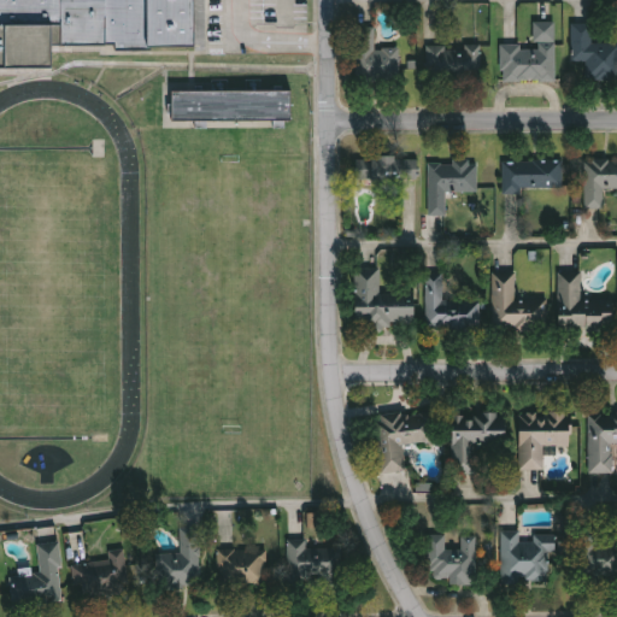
[(194,0),(194,35),(152,39),(152,45),(116,46),(115,37),(53,41),(52,59),(0,59),(0,0),(194,0)]
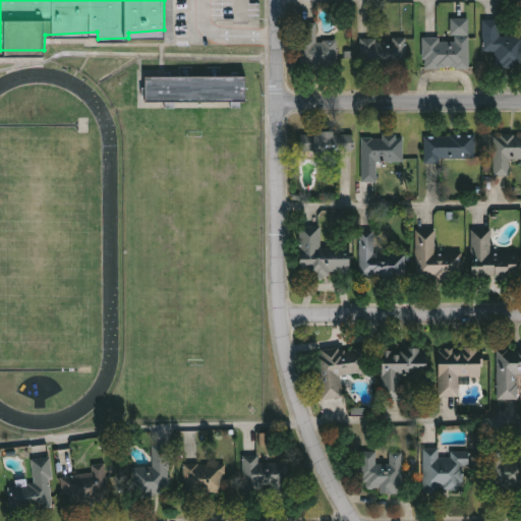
[(470,69),(424,69),(424,40),(452,40),(452,19),(470,18),(470,69)]
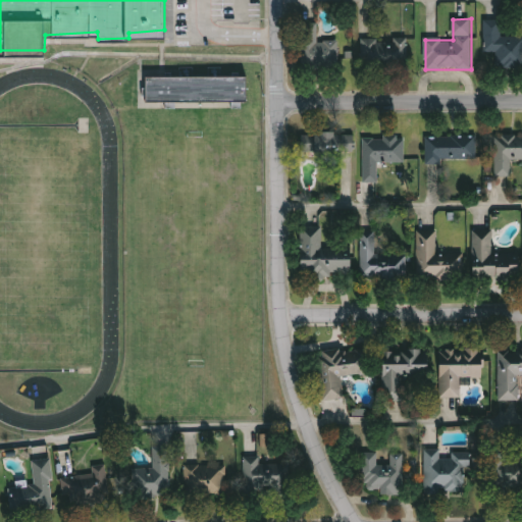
[(484,54),(484,20),(502,20),(502,38),(521,38),(521,68),(497,68),(497,54),(484,54)]
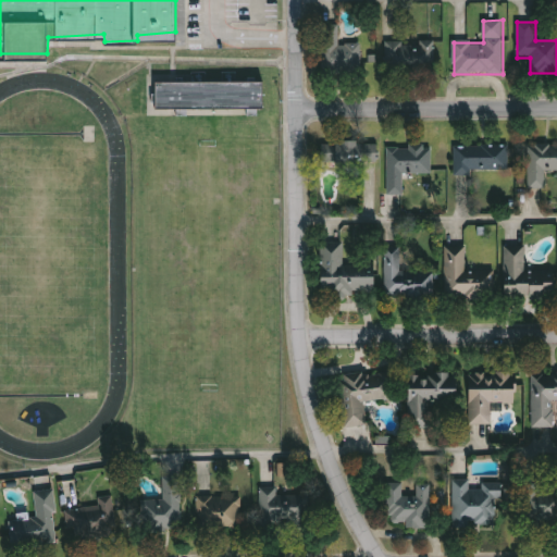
[(339,25),(339,46),(361,46),(361,74),(322,74),(322,25),(339,25)]
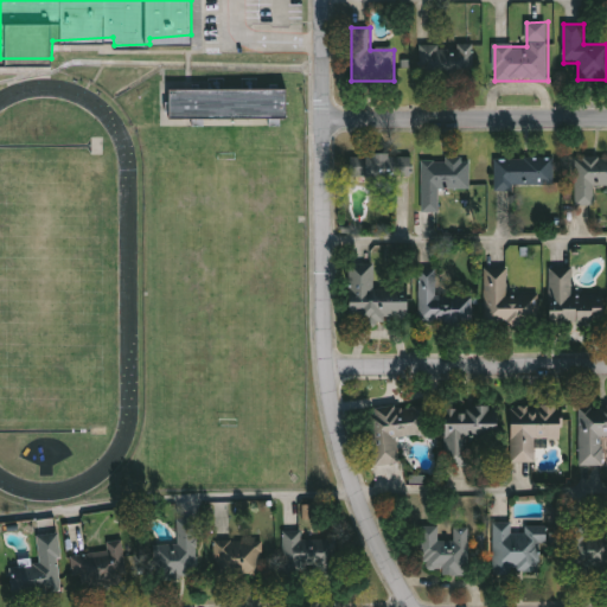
[(421,45),(474,45),(474,78),(421,78),(421,45)]
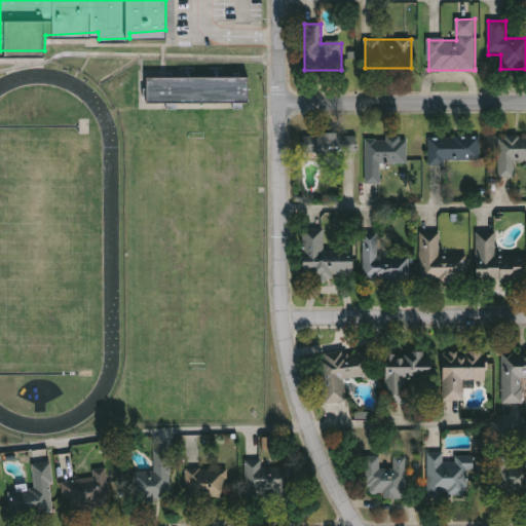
[(249,103),(148,104),(148,79),(249,78),(249,103)]
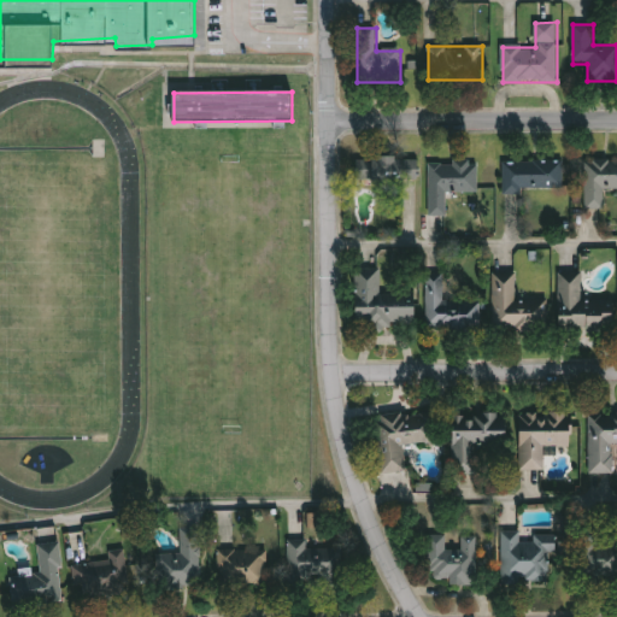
[(419,184),(358,184),(358,158),(419,158),(419,184)]
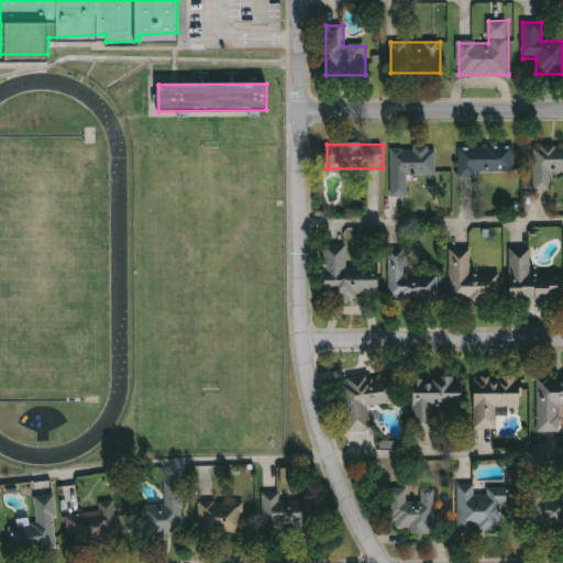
[(437,176),(409,176),(408,198),(392,197),(393,146),(437,146),(437,176)]
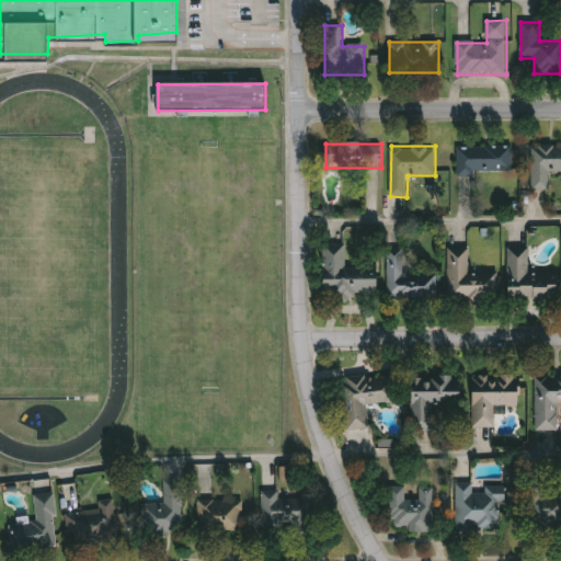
[(512,146),(513,173),(458,174),(458,147),(512,146)]
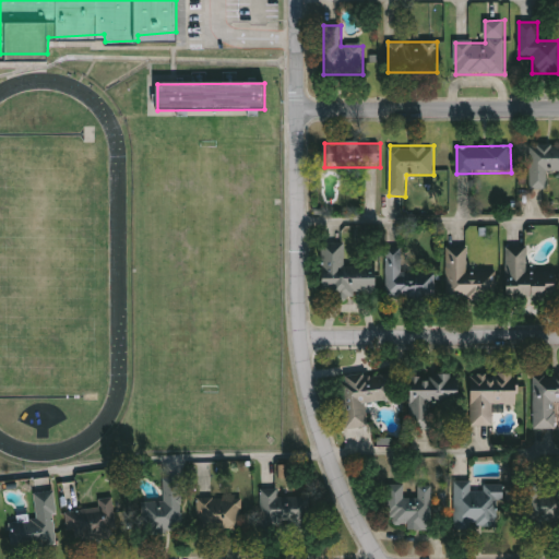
[(531,190),(531,145),(558,145),(558,170),(548,170),(548,190),(531,190)]
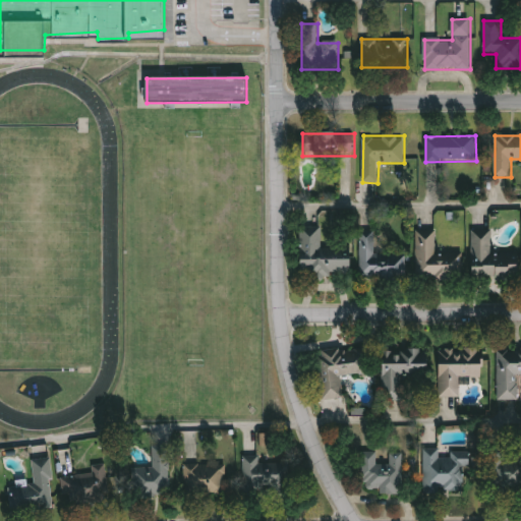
[(351,250),(351,278),(300,276),(302,227),(322,227),(322,249),(351,250)]
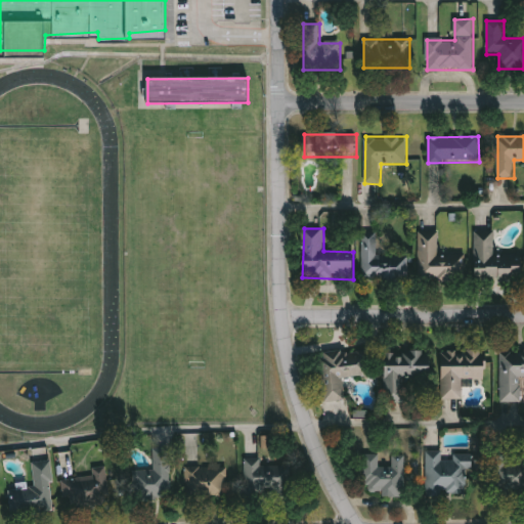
[(419,232),(439,232),(439,255),(466,255),(466,281),(420,281),(419,232)]
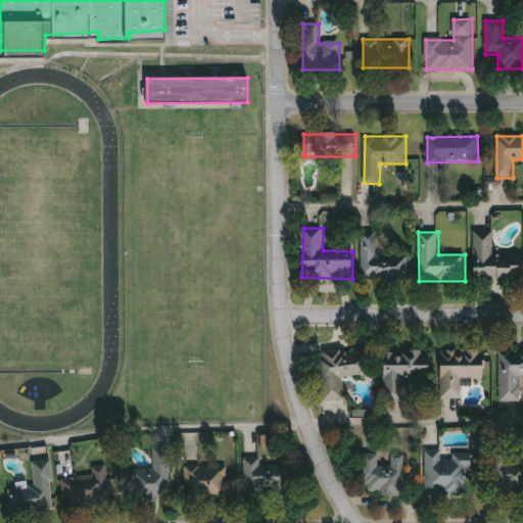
[(493,254),(522,254),(522,283),(475,283),(475,232),(493,232),(493,254)]
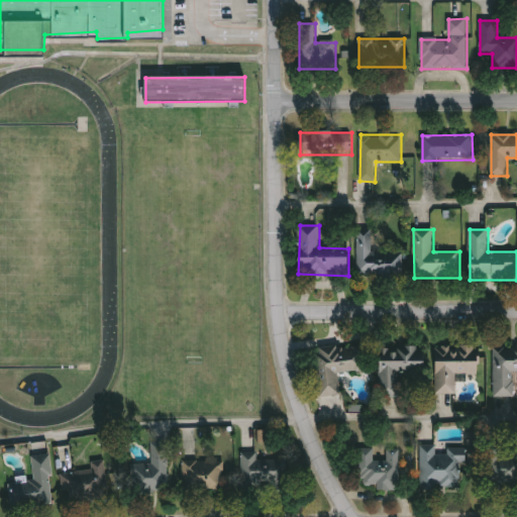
[(358,277),(357,231),(374,231),(375,252),(403,252),(403,276),(358,277)]
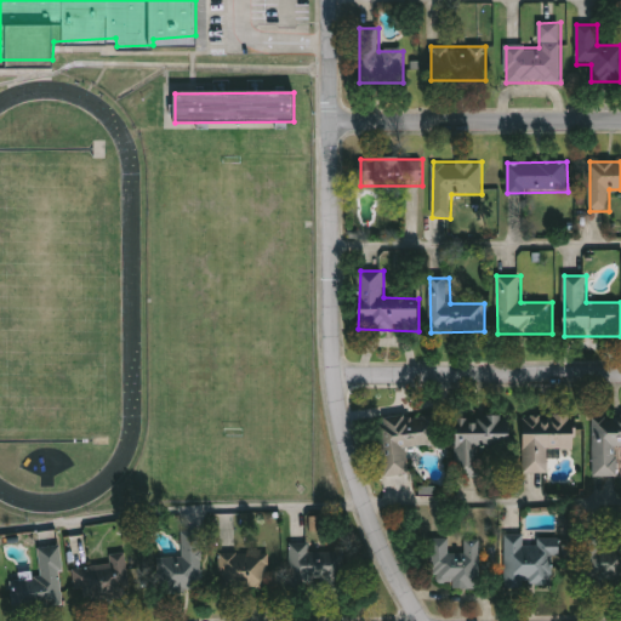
[(593,415),(620,414),(620,448),(617,448),(617,478),(593,478),(593,415)]
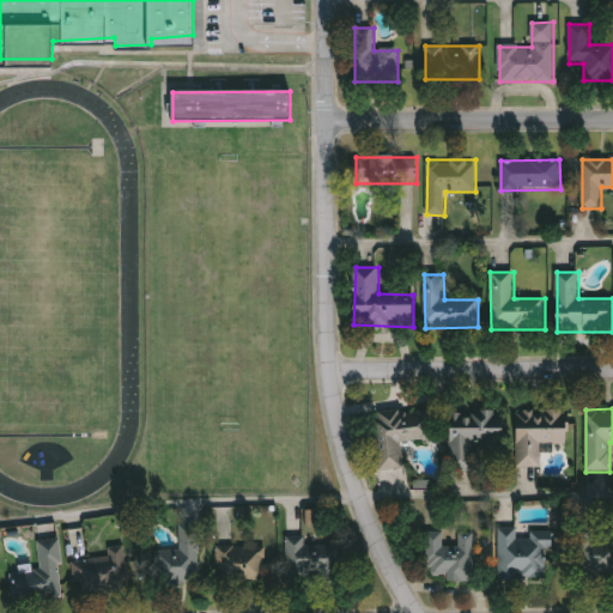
[(380,471),(376,414),(432,410),(435,439),(401,442),(404,469),(380,471)]
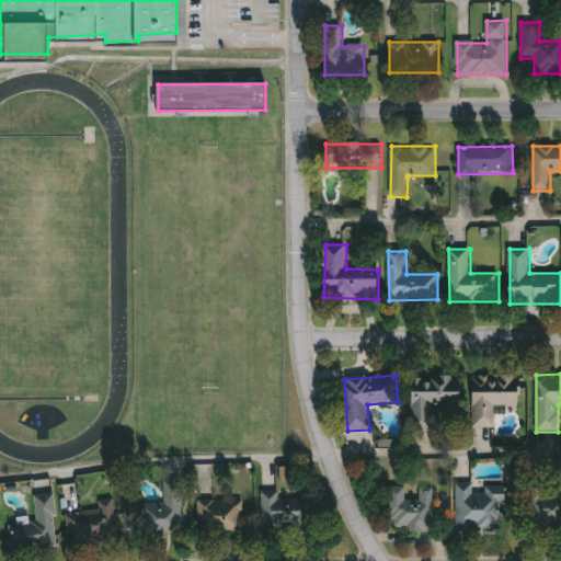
[(473,375),(522,376),(521,407),(495,407),(495,428),(473,428),(473,375)]
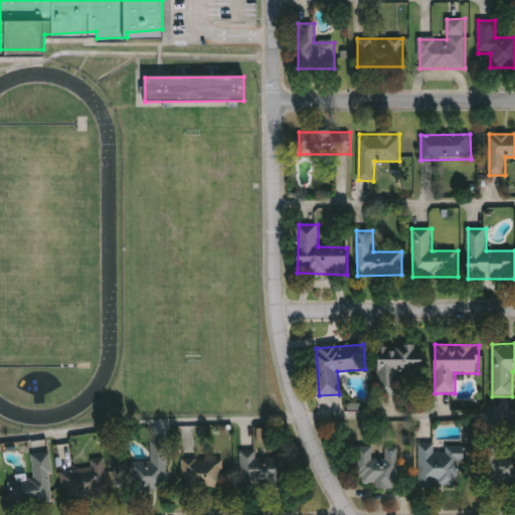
[(378,396),(379,346),(423,346),(423,373),(402,373),(402,396),(378,396)]
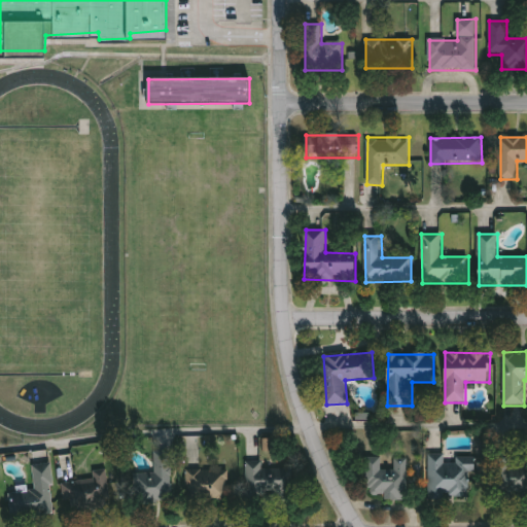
[(133,475),(153,475),(153,452),(172,452),(171,505),(133,504),(133,475)]
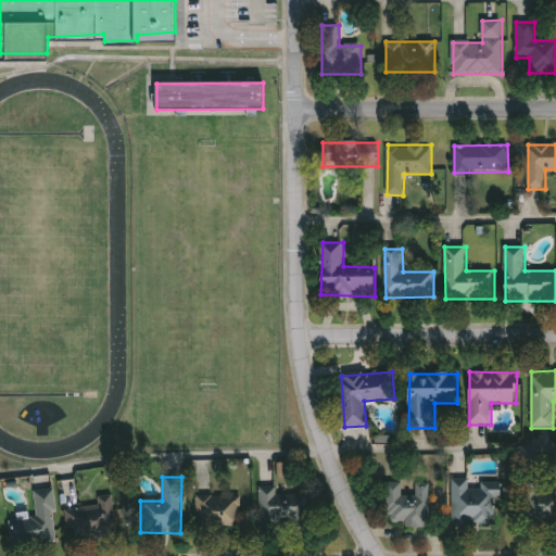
[(471,480),(471,483),(501,483),(500,526),(453,526),(453,479),(471,480)]
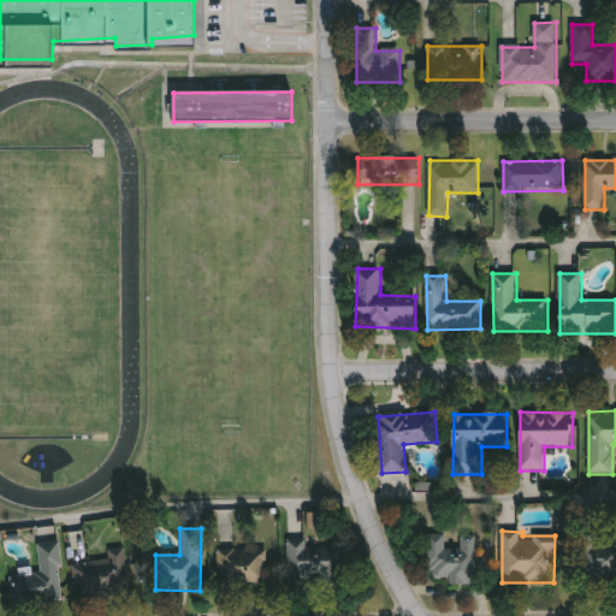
[(460,546),(460,535),(478,534),(478,582),(427,582),(427,535),(446,535),(446,546),(460,546)]
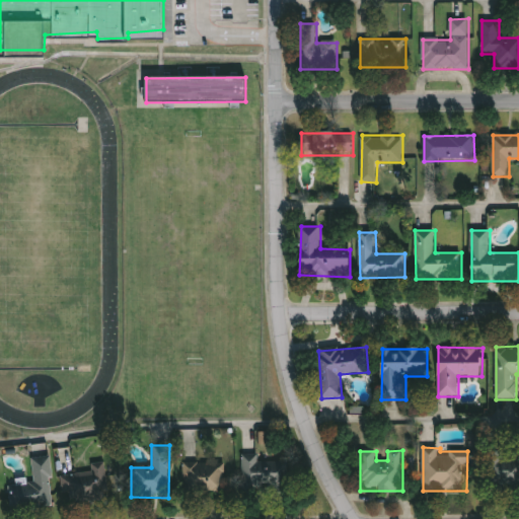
[(494,453),(518,453),(518,488),(494,488),(494,453)]
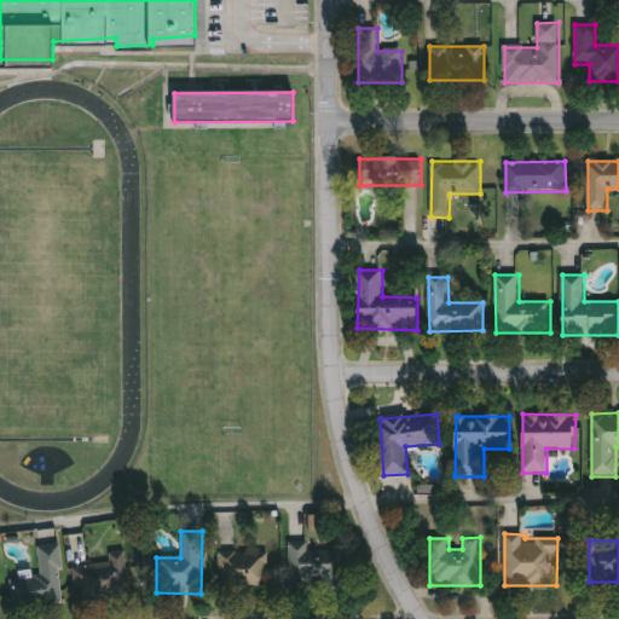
[(343,551),(343,586),(290,586),(290,543),(308,543),(308,551),(343,551)]
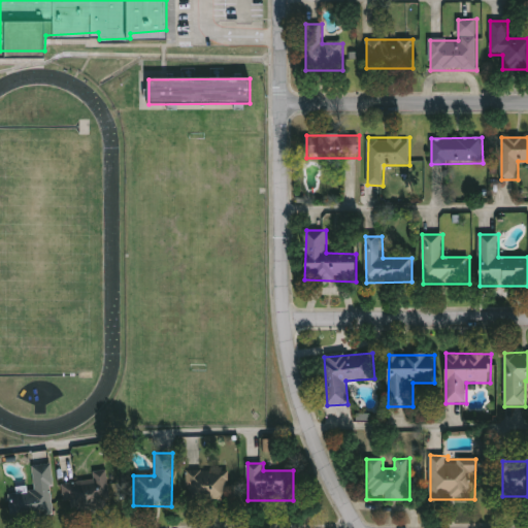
[(32,465),(51,464),(56,516),(12,519),(9,490),(34,488),(32,465)]
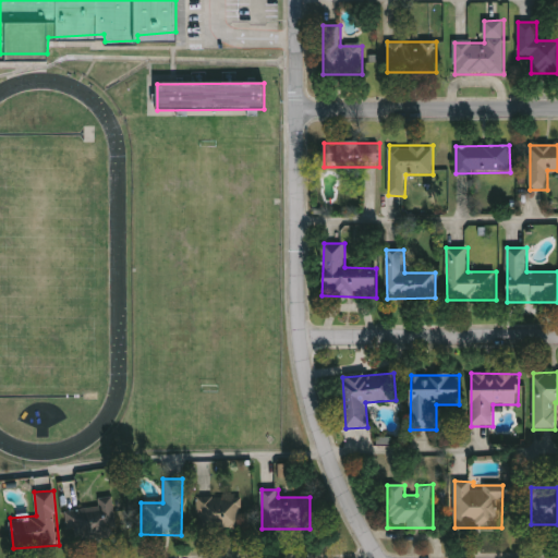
[(242,531),(198,531),(198,497),(242,497),(242,531)]
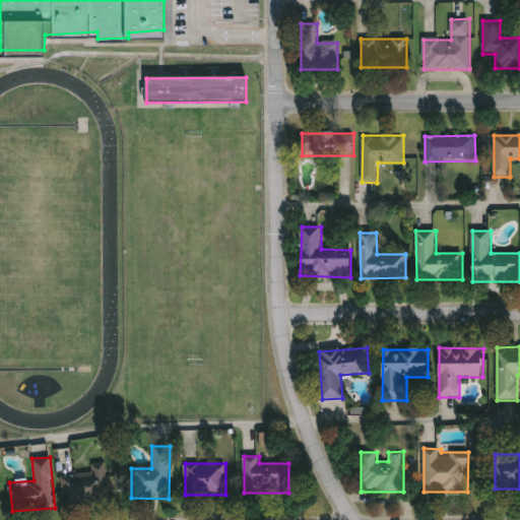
[(91,466),(106,464),(111,499),(67,504),(64,476),(92,472),(91,466)]
